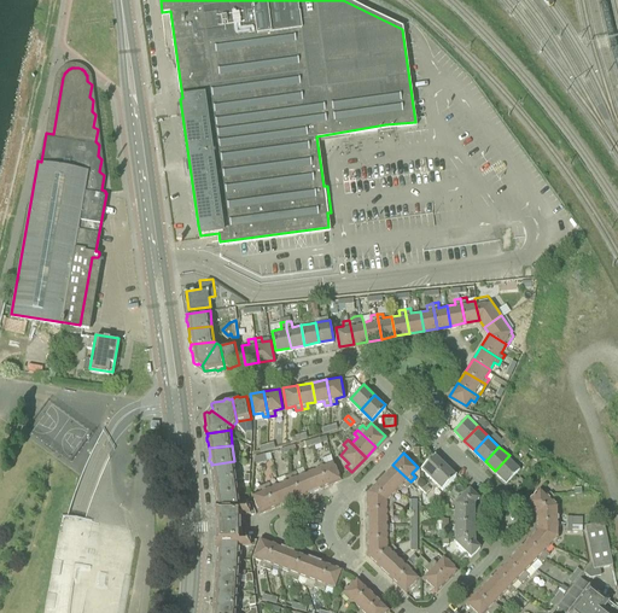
[(420,467),(431,477),(444,462),(435,453),(420,467)]
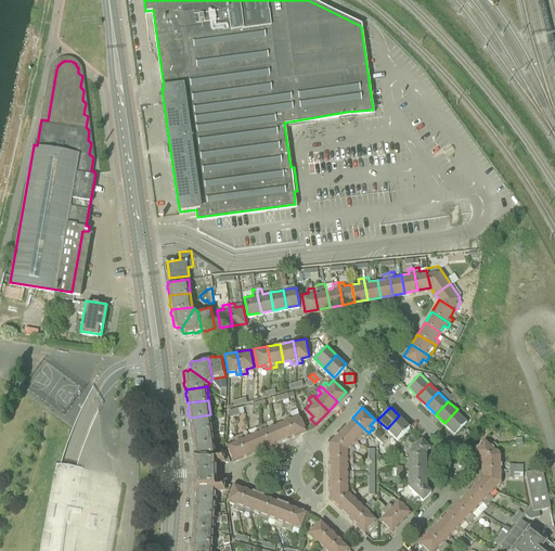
[(473,407),(467,411),(470,415),(476,410),(473,407)]
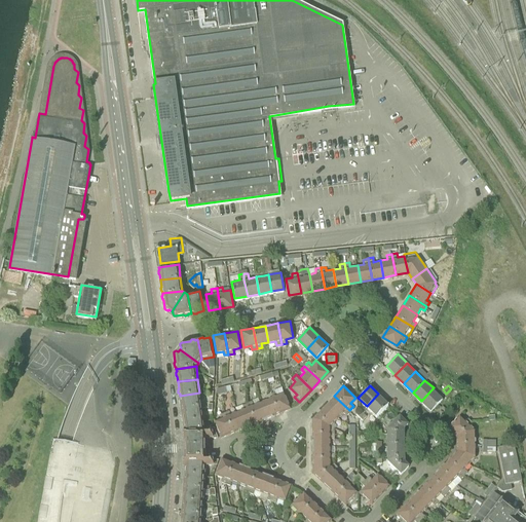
[(434,387),(421,401),(430,409),(443,397),(434,387)]
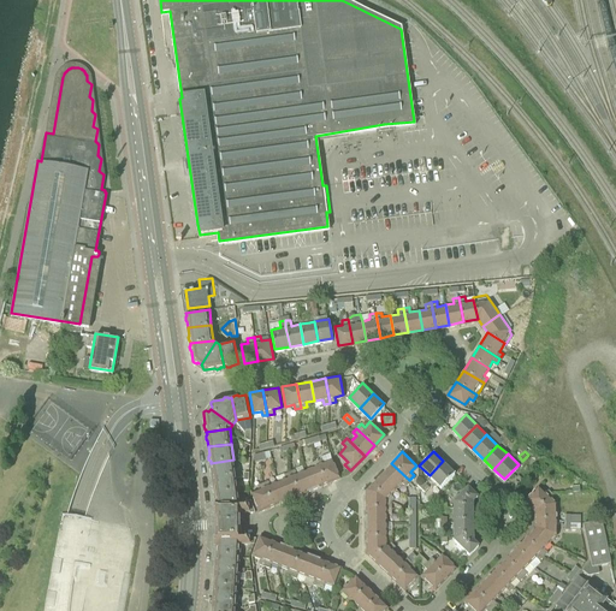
[(315,458),(325,481),(339,475),(331,457),(324,461),(321,456),(315,458)]
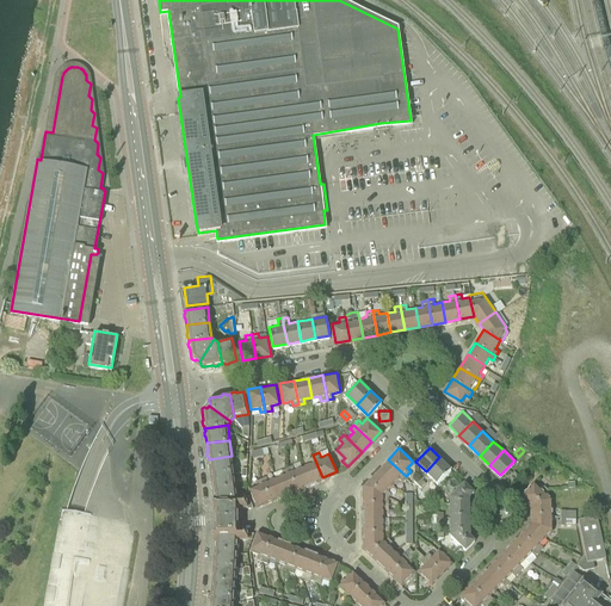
[(309,483),(322,477),(313,455),(308,457),(310,461),(302,464),(309,483)]
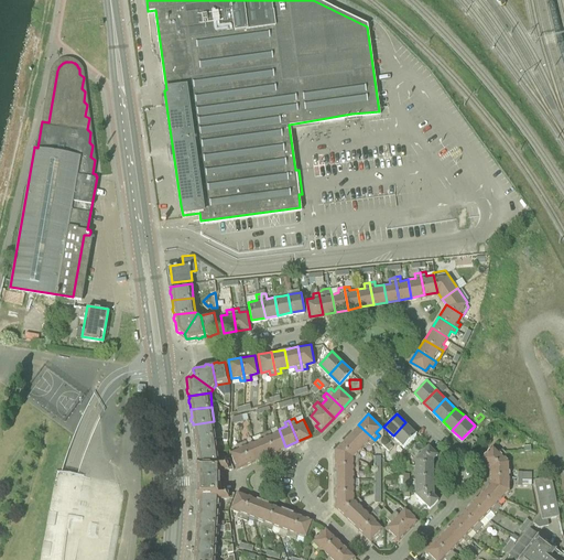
[(195,438),(216,434),(214,421),(193,424),(193,426),(192,427),(193,430),(194,431),(195,438)]
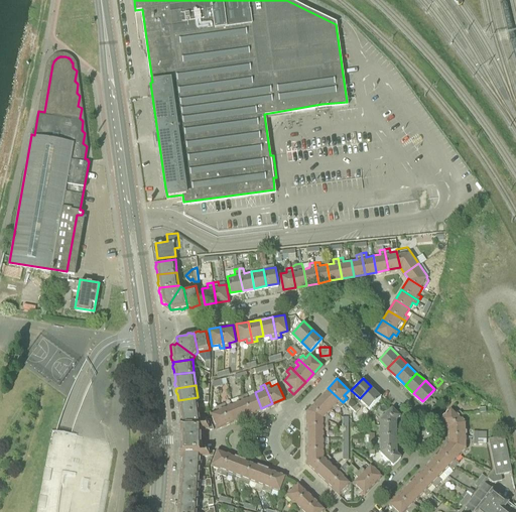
[(371,386),(360,398),(369,407),(381,395),(371,386)]
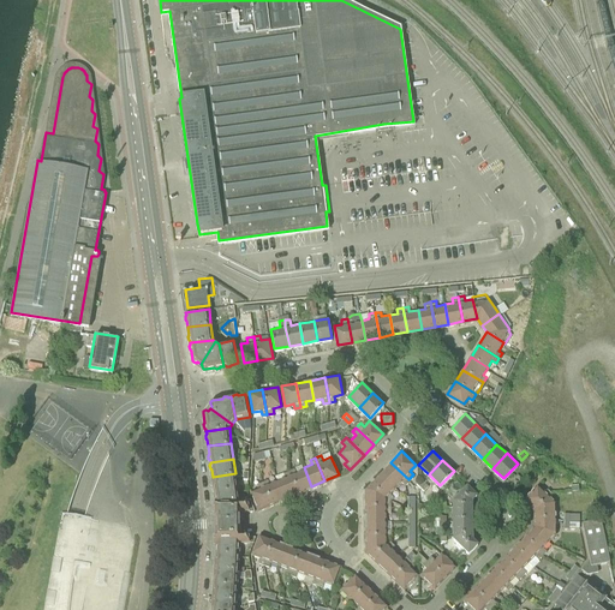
[(405,483),(408,479),(390,462),(381,472),(396,486),(401,480),(405,483)]
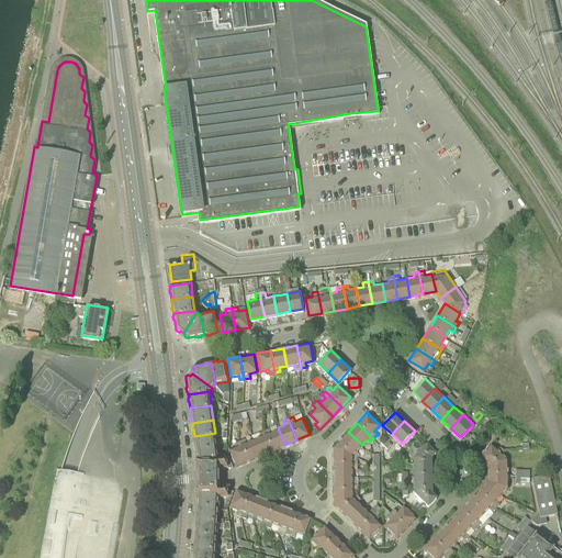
[(273,449),(284,445),(278,427),(271,431),(269,426),(265,428),(273,449)]
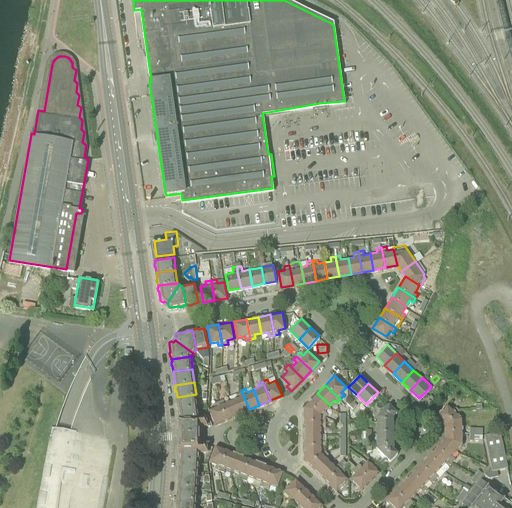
[(237,414),(249,409),(241,390),(236,392),(237,396),(231,398),(237,414)]
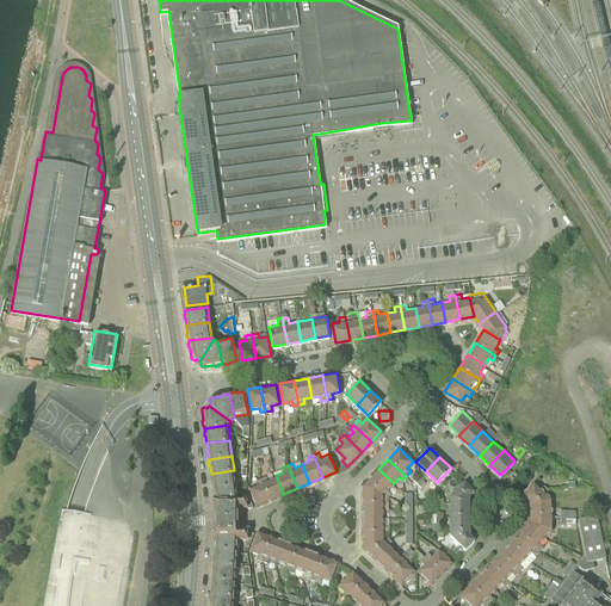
[(363,486),(388,495),(392,492),(388,488),(394,483),(378,469),(363,486)]
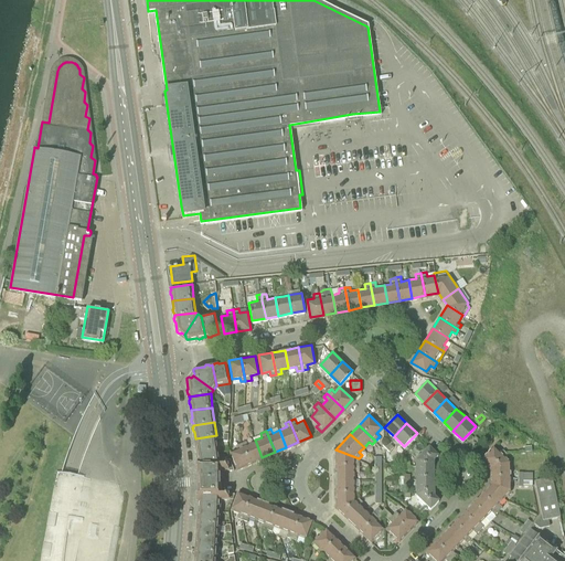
[(198,452),(219,450),(216,435),(195,438),(196,445),(195,446),(195,450),(196,451),(198,452)]
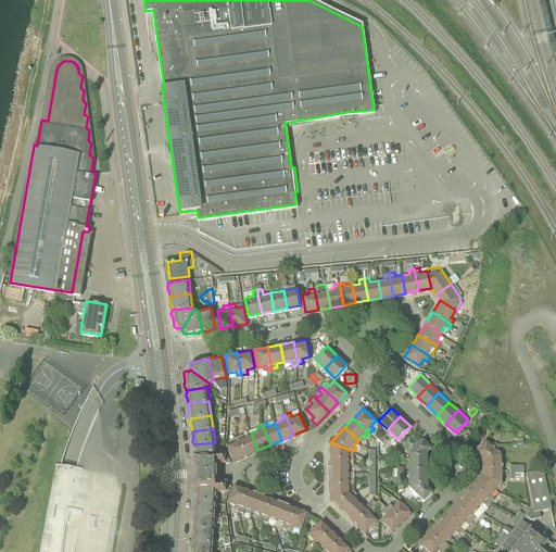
[(245,455),(257,450),(251,433),(243,436),(242,431),(237,434),(245,455)]
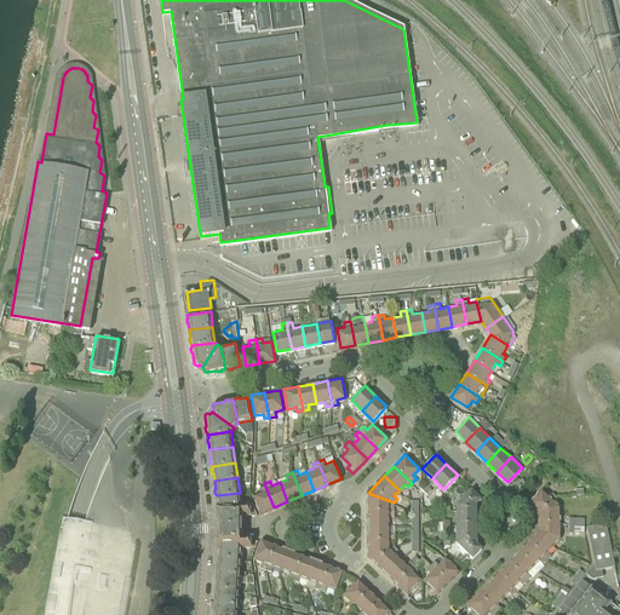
[(260,512),(274,507),(264,483),(259,486),(260,490),(252,494),(260,512)]
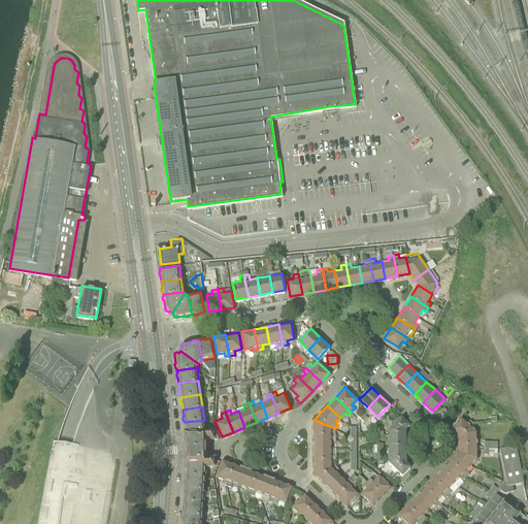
[(459,437),(476,430),(471,424),(473,422),(470,418),(467,421),(462,415),(450,427),(459,437)]
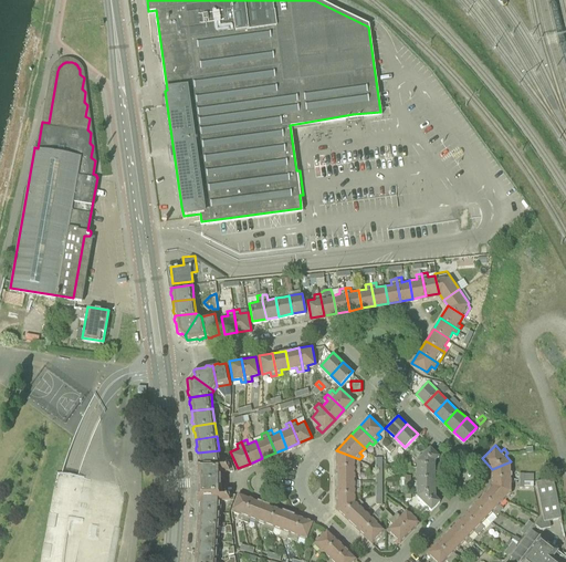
[(416,465),(435,464),(435,459),(439,455),(430,446),(416,460),(416,465)]
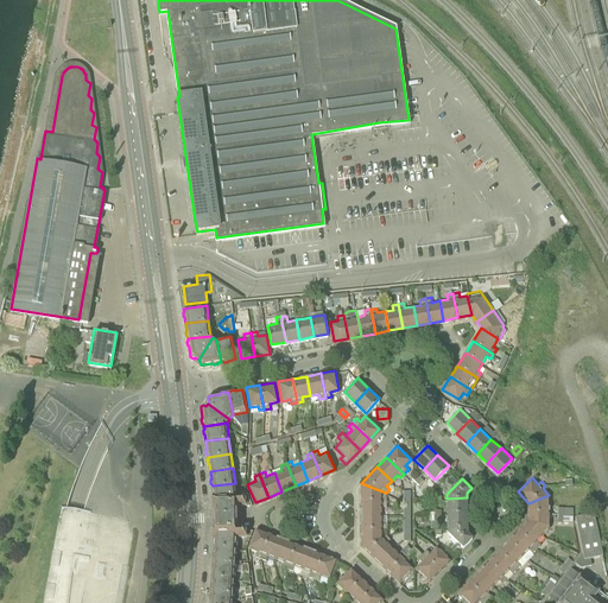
[(213,505),(236,503),(246,503),(246,502),(252,502),(249,496),(246,496),(246,495),(236,495),(235,483),(213,486),(214,497),(211,497),(211,503),(213,503),(213,505)]
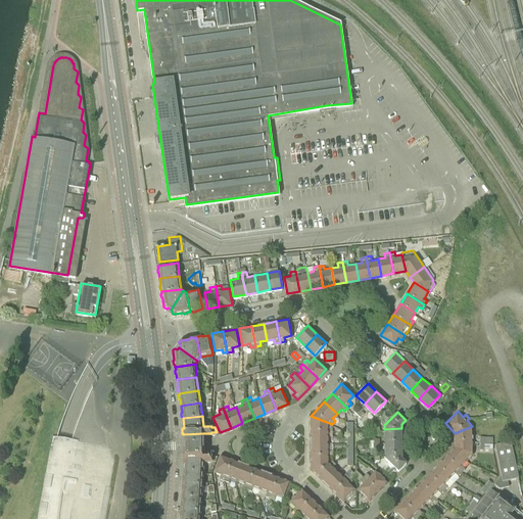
[(312,435),(329,434),(332,434),(332,424),(311,416),(312,435)]
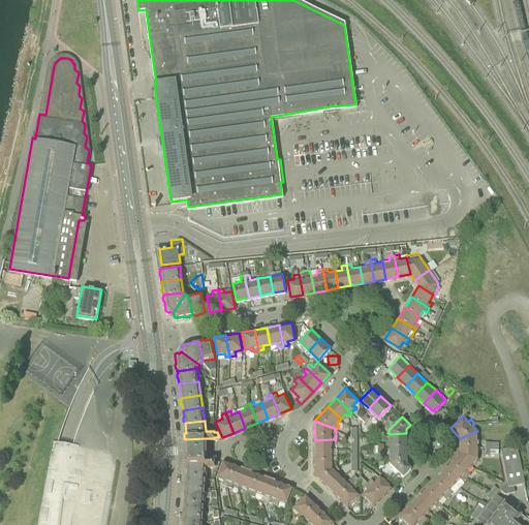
[(460,446),(478,445),(477,431),(460,438),(460,446)]
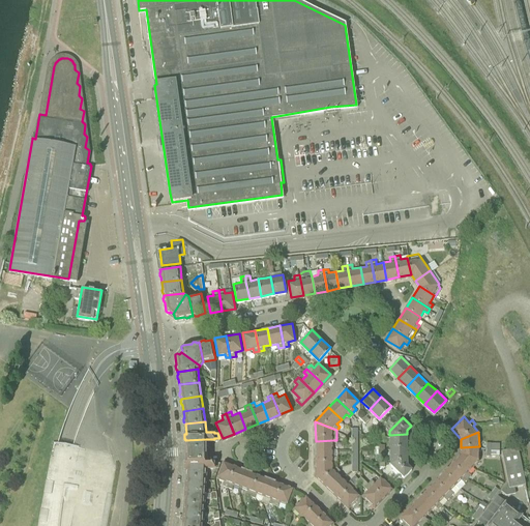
[(389,446),(407,446),(407,434),(389,435),(389,446)]
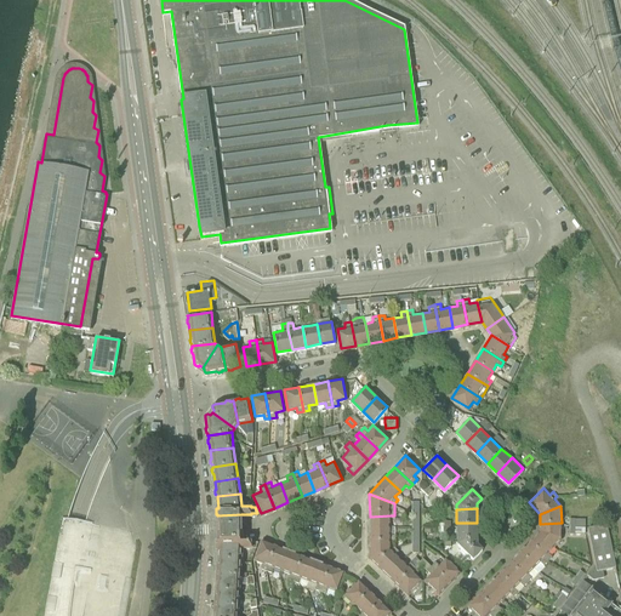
[(217,526),(241,526),(241,514),(217,515),(217,526)]
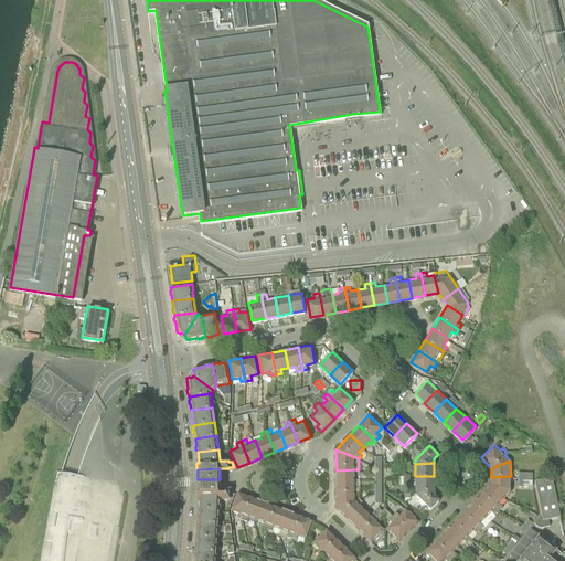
[(543,518),(560,515),(552,475),(534,479),(543,518)]
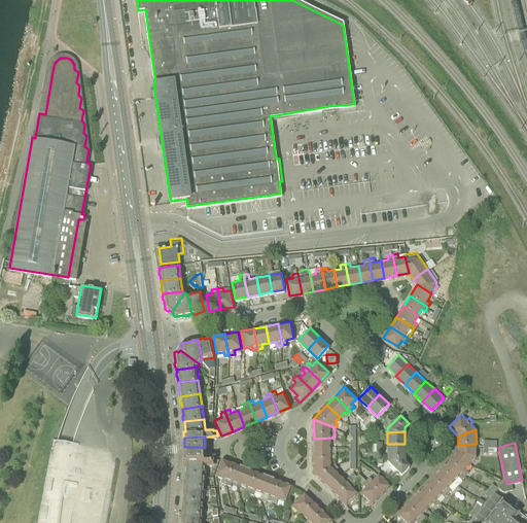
[(387,457),(405,456),(405,444),(387,444),(387,457)]
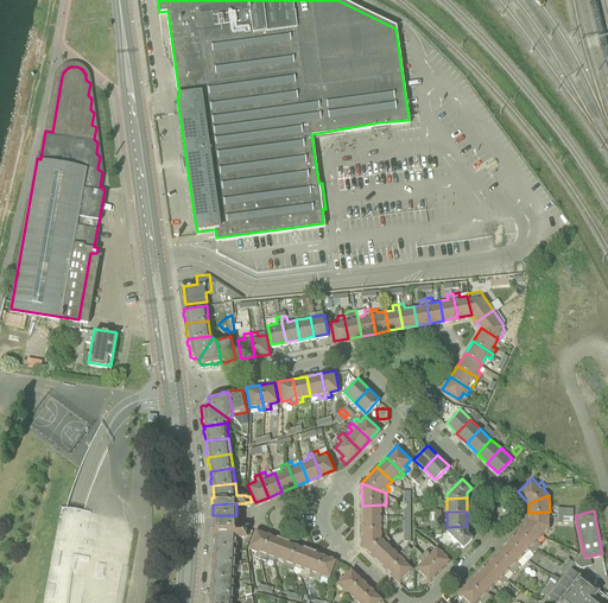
[(527,520),(542,534),(550,526),(550,512),(529,513),(529,519),(527,520)]
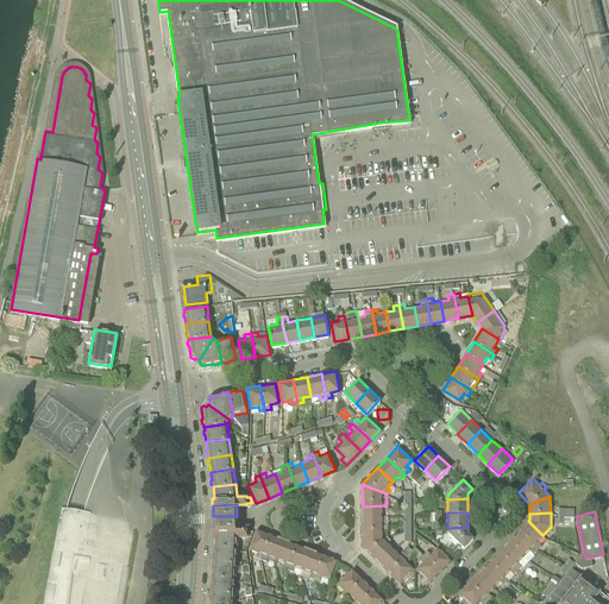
[(363,526),(387,526),(387,522),(383,522),(383,514),(363,515),(363,526)]
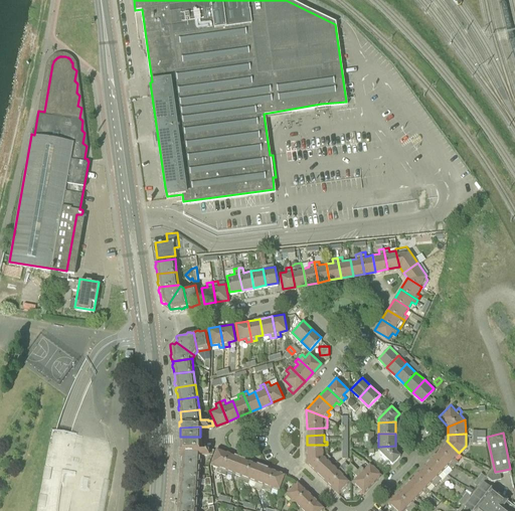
[(181,447),(201,447),(200,438),(200,437),(180,437),(181,438),(181,447)]
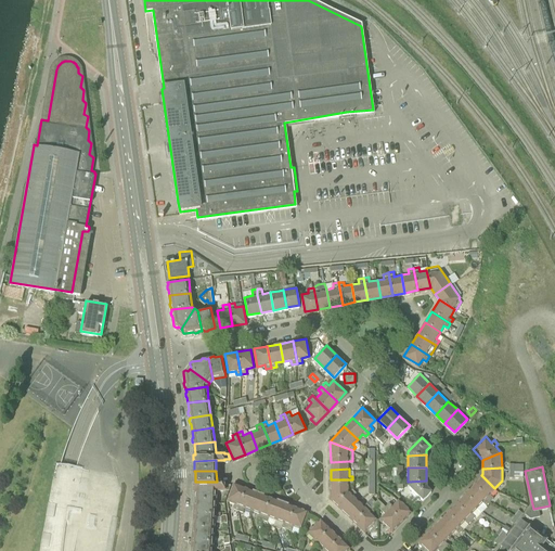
[(474,484),(490,499),(493,496),(490,492),(494,488),(481,475),(474,484)]
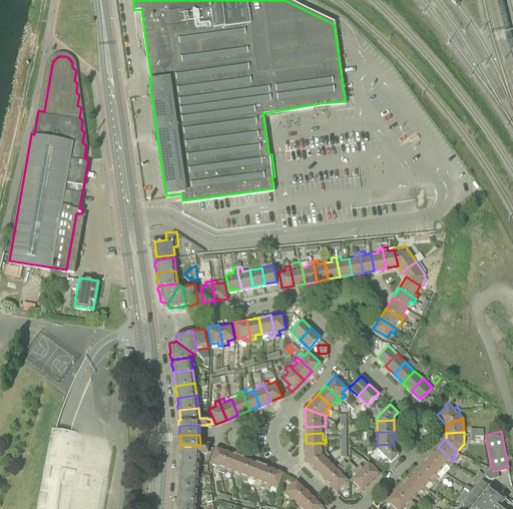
[(306,460),(323,452),(323,446),(327,446),(326,443),(306,443),(306,460)]
